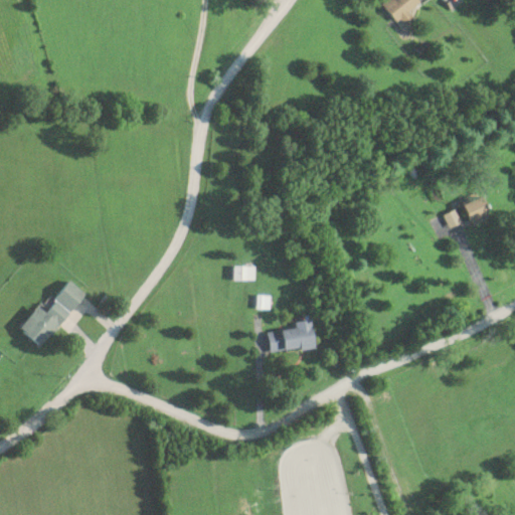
[(407,17),(403,9),(412,3),(410,0),(377,0),(392,26),(407,17)]
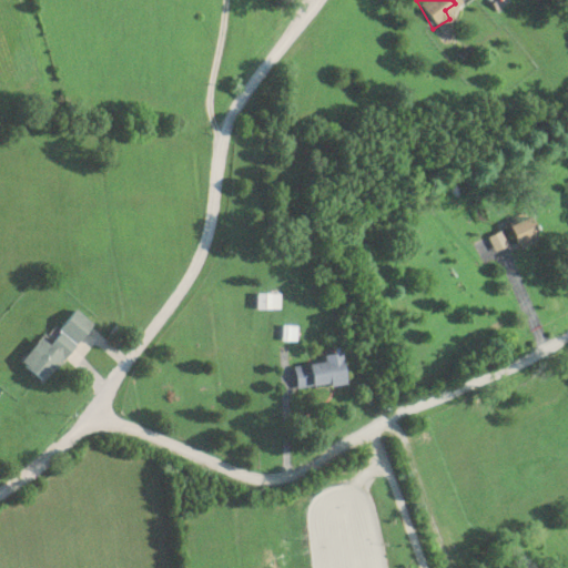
[(531,239),(520,215),(499,225),(510,249),(531,239)]
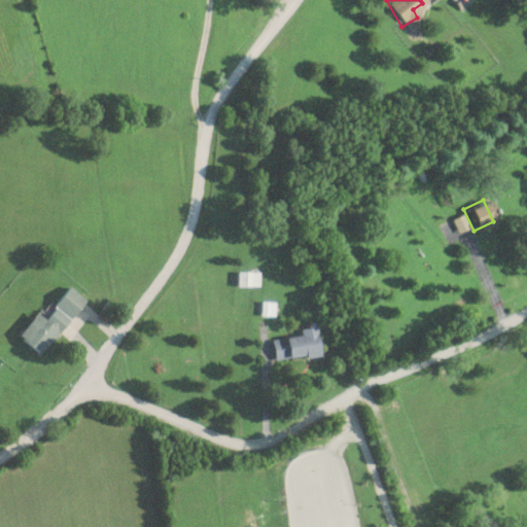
[(259,284),(259,270),(238,270),(238,284),(259,284)]
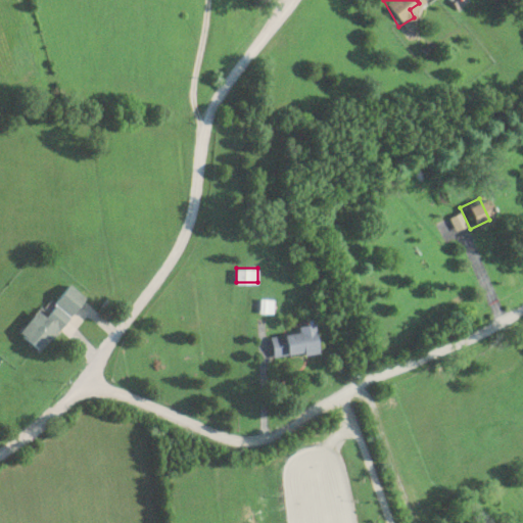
[(45,315),(38,310),(19,331),(42,349),(86,297),(70,284),(45,315)]
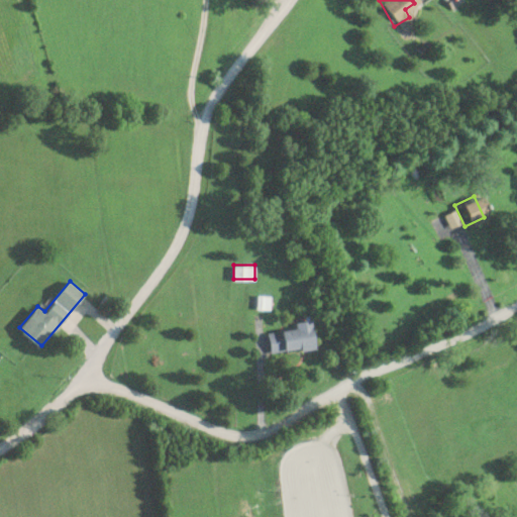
[(268,307),(269,295),(259,295),(257,306),(268,307)]
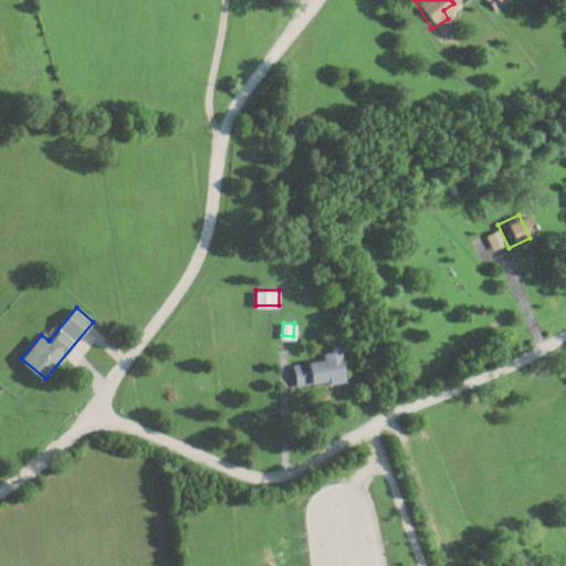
[(323,352),(323,358),(293,362),(295,385),(344,379),(341,349),(323,352)]
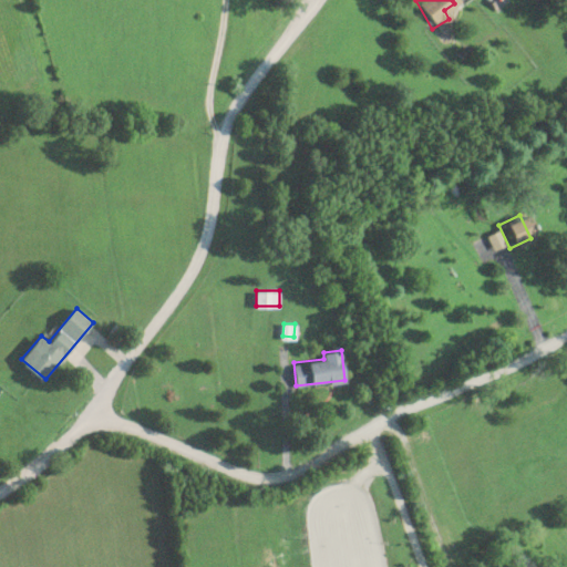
All buildings are outlined.
